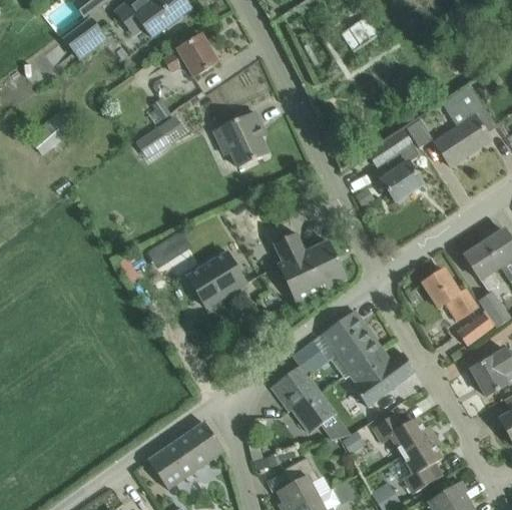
[(77,0),(74,2),(85,16),(106,0),(77,0)]
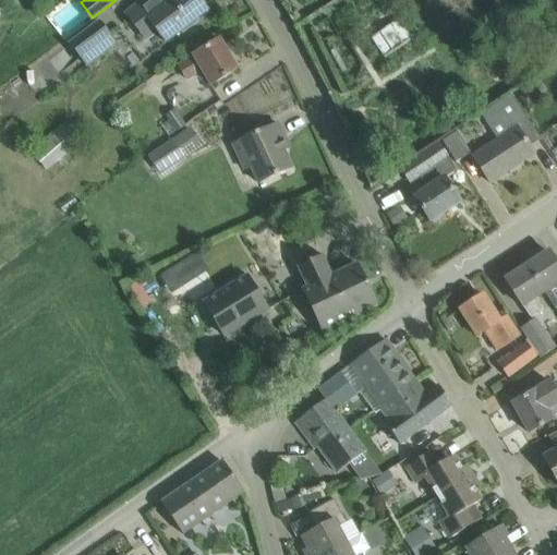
[(141,0),(125,12),(147,39),(157,31),(166,40),(181,28),(182,31),(196,20),(195,17),(207,9),(203,3),(205,2),(203,0),(141,0)]
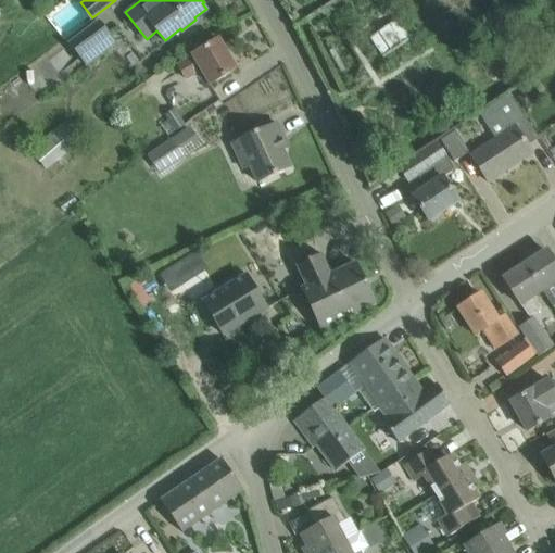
[(370,35),(385,55),(414,36),(400,16),(370,35)]
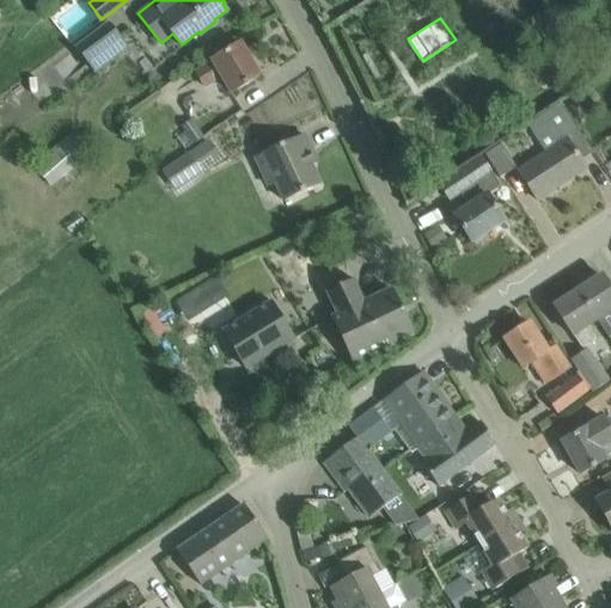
[(96,71),(128,44),(109,20),(77,47),(96,71)]
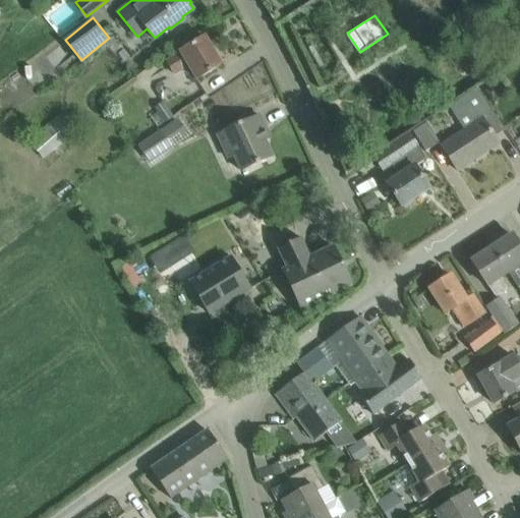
[(180,50),(166,59),(173,72),(188,63),(196,77),(221,63),(205,36),(180,50)]
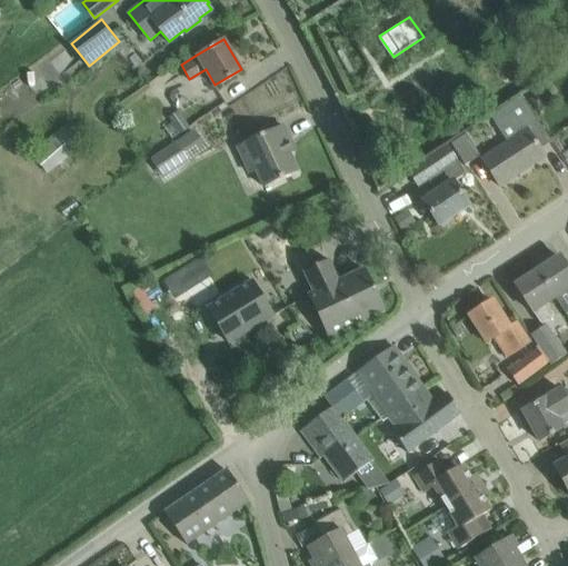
[(526,96),(536,110),(545,105),(535,89),(526,96)]
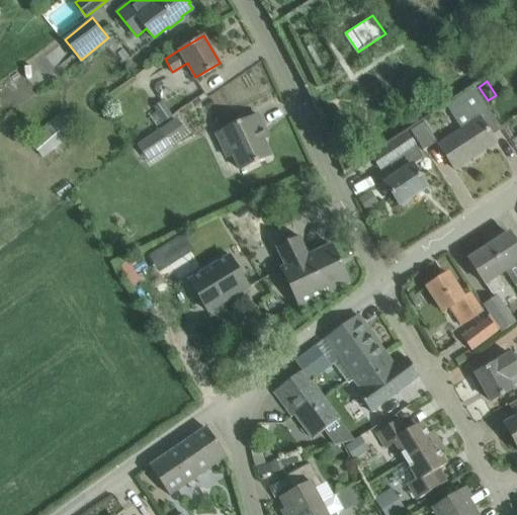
[(471,120),(438,143),(454,167),(496,141),(485,123),(495,118),(474,86),(456,97),(471,120)]
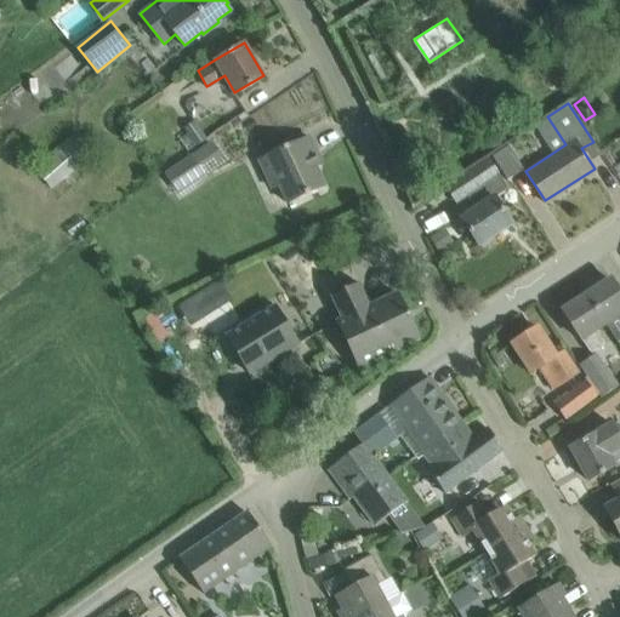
[(180,137),(182,141),(188,149),(208,136),(197,119),(185,127),(187,132),(180,137)]
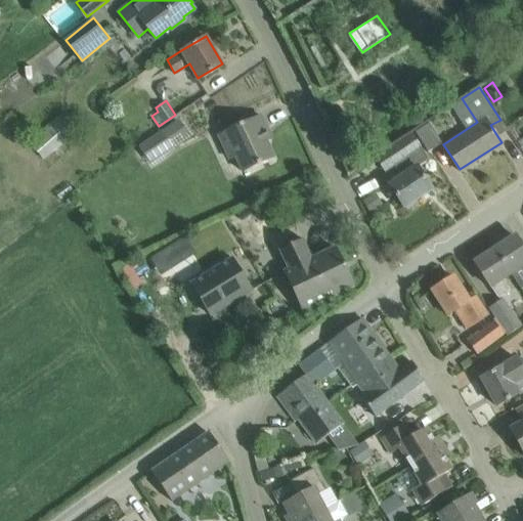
[(60,114),(29,140),(44,159),(76,133),(60,114)]
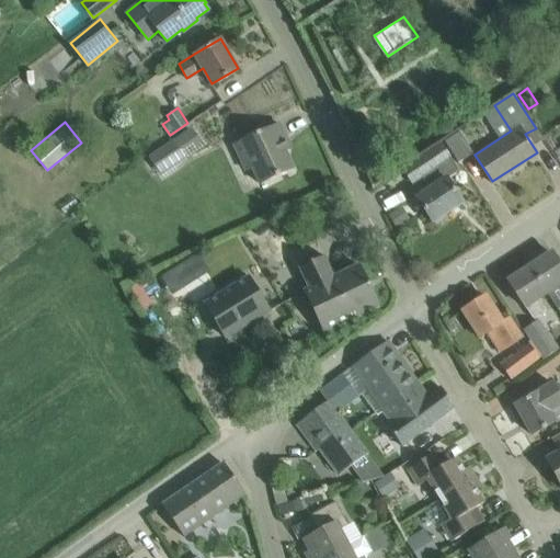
[(235,143),(247,169),(253,166),(261,183),(293,168),(280,141),(286,138),(278,122),(235,143)]
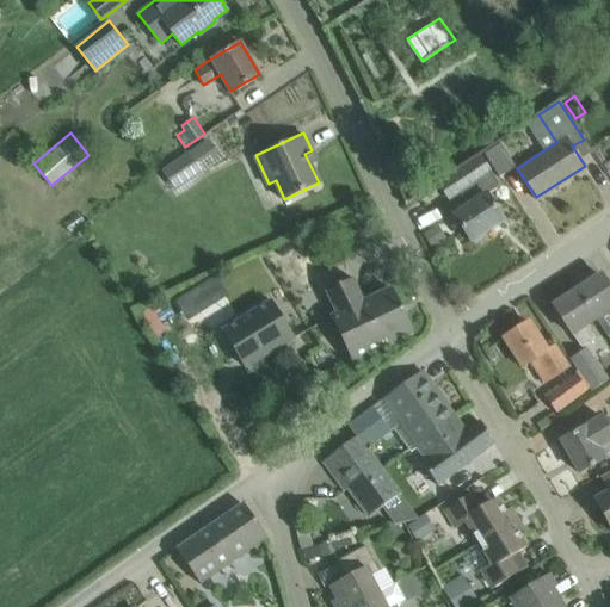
[(482,152),(498,175),(512,167),(498,143),(482,152)]
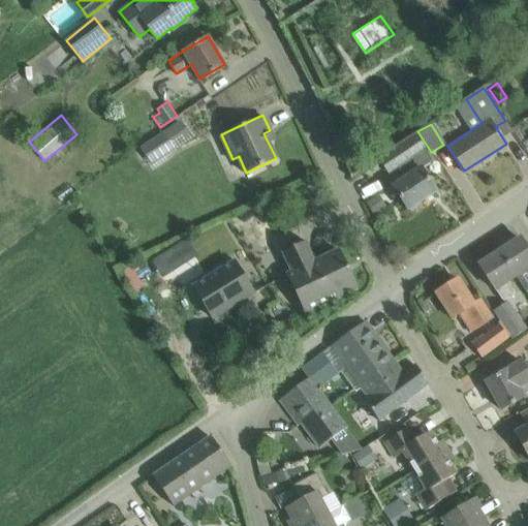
[(141,146),(153,164),(178,148),(166,129),(141,146)]
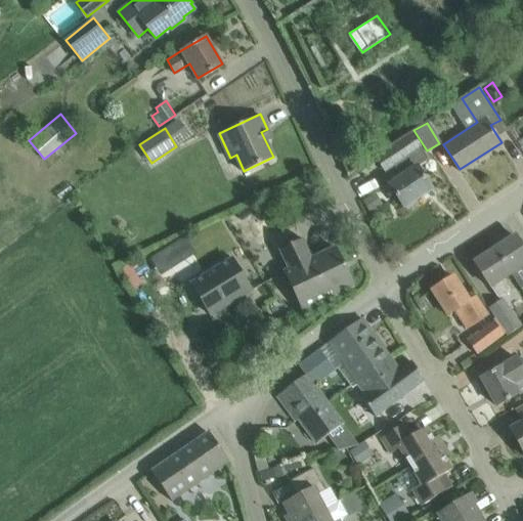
[(412,133),(377,157),(385,169),(393,163),(401,175),(389,183),(404,206),(432,187),(417,164),(428,157),(420,144),(412,133)]
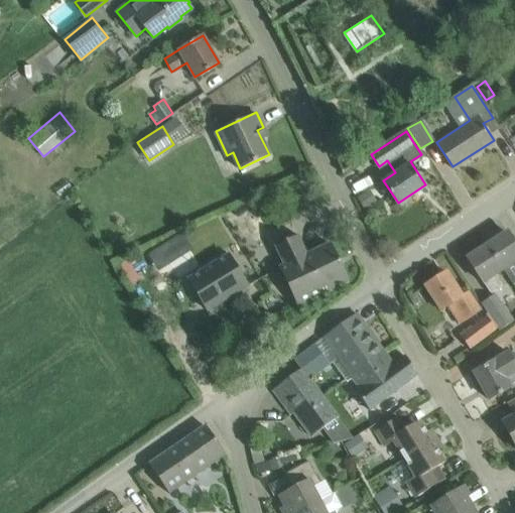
[(355,198),(362,210),(375,201),(368,189),(355,198)]
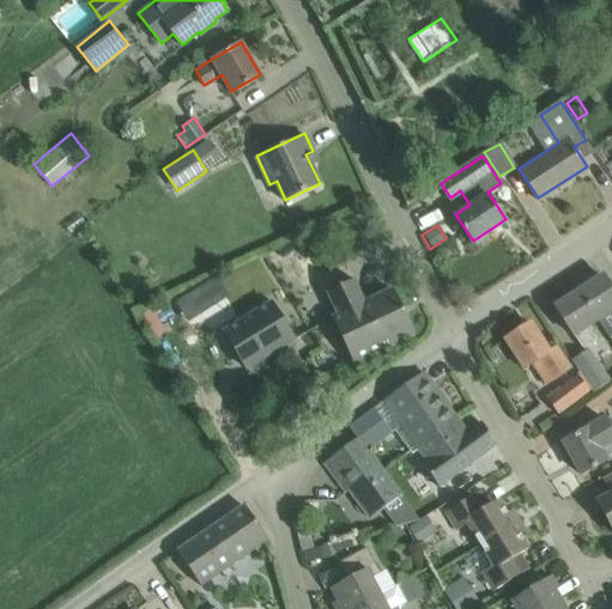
[(611,287),(603,273),(579,288),(598,317),(610,338),(611,335),(611,287)]
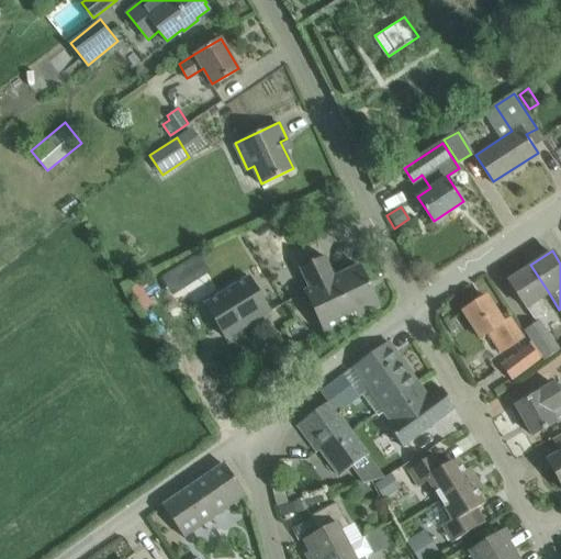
[(304,290),(324,331),(379,304),(359,264),(333,276),(324,256),(300,268),(310,288),(304,290)]
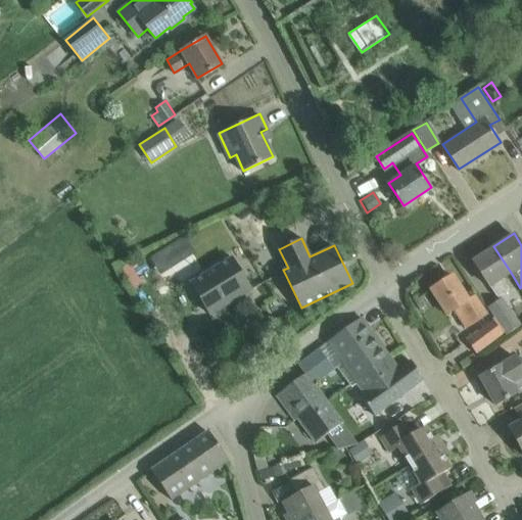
[(510,271),(493,246),(473,261),(488,284),(489,284),(496,295),(509,287),(502,276),(510,271)]
